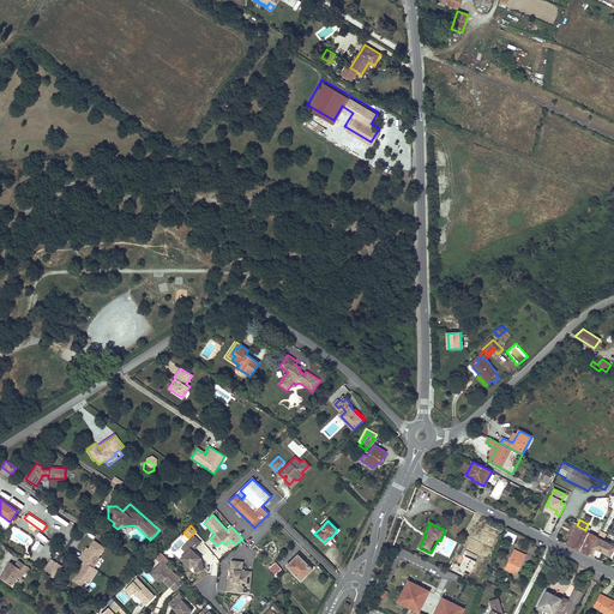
[(613,545),(585,530),(577,525),(571,535),(567,545),(591,557),(596,549),(611,557),(613,549),(613,545)]
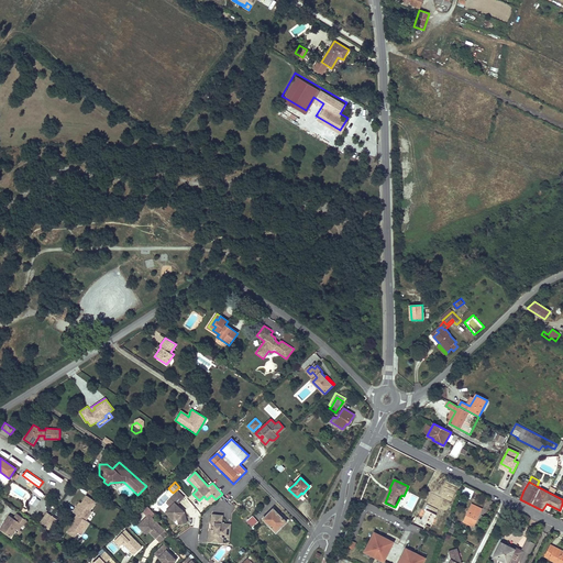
[(187,521),(185,511),(180,507),(179,508),(177,506),(178,505),(177,504),(184,497),(178,490),(166,501),(170,506),(165,510),(174,520),(176,518),(177,519),(178,523),(187,521)]
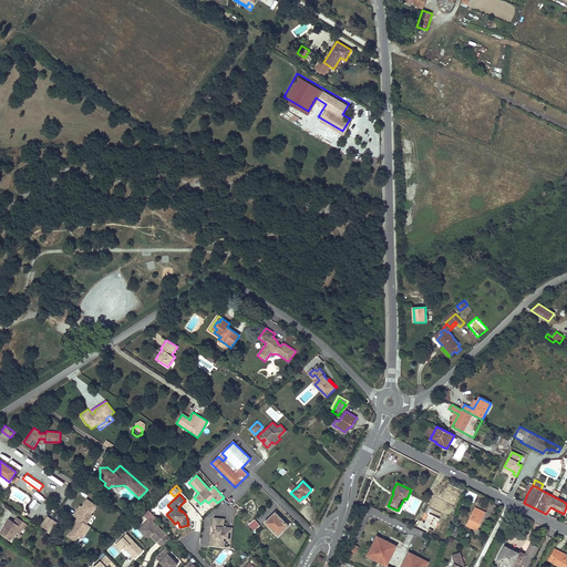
[(98,506),(88,500),(83,506),(80,512),(79,511),(75,515),(79,518),(76,522),(78,523),(74,528),(70,536),(76,540),(80,535),(83,537),(91,526),(88,524),(93,516),(92,515),(98,506)]
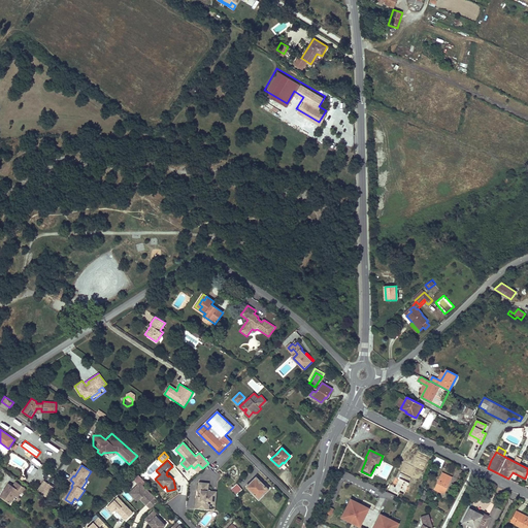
[(442,473),(434,489),(443,494),(452,477),(442,473)]
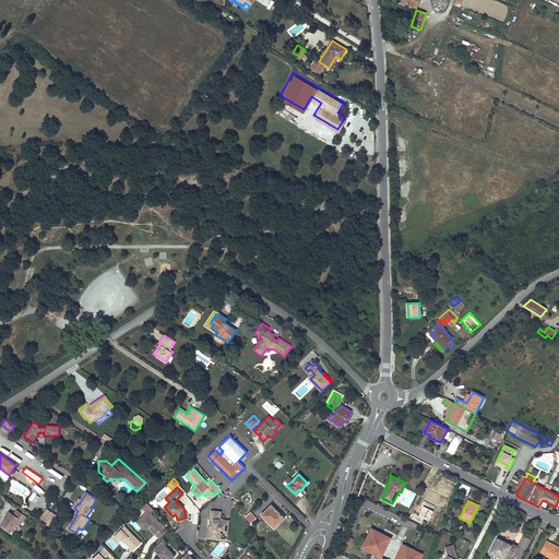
[(285,518),(271,504),(261,515),(273,526),(278,521),(280,522),(285,518)]
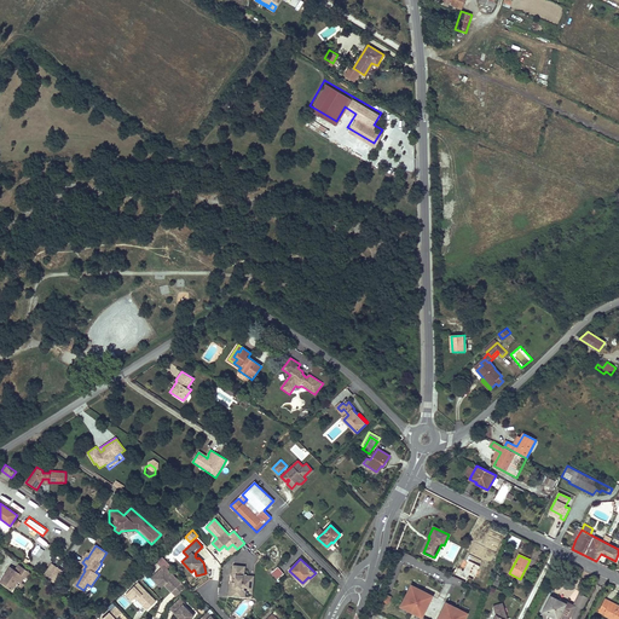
[(458,568),(453,577),(466,583),(469,578),(473,580),(480,566),(469,561),(463,572),(458,568)]
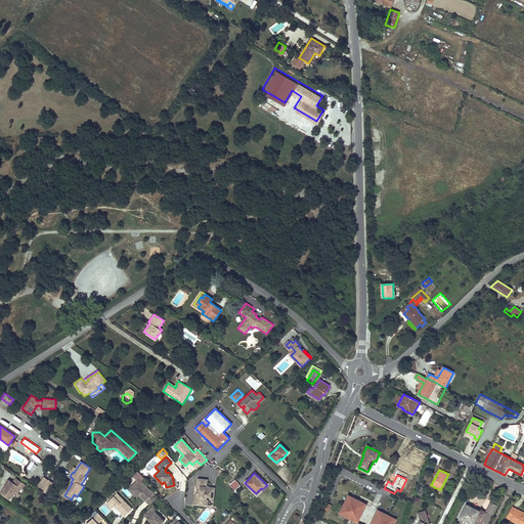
[(48,491),(53,482),(43,476),(38,485),(48,491)]
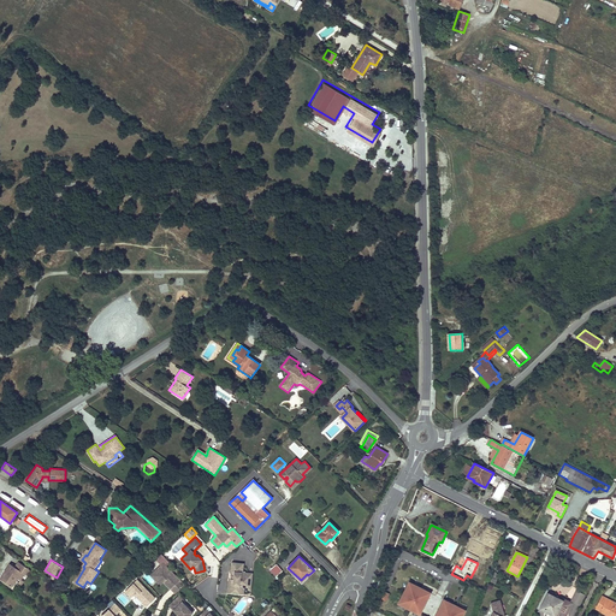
[(164,562),(154,572),(160,578),(159,579),(161,581),(164,580),(165,581),(164,581),(171,588),(172,588),(177,592),(185,585),(164,562)]
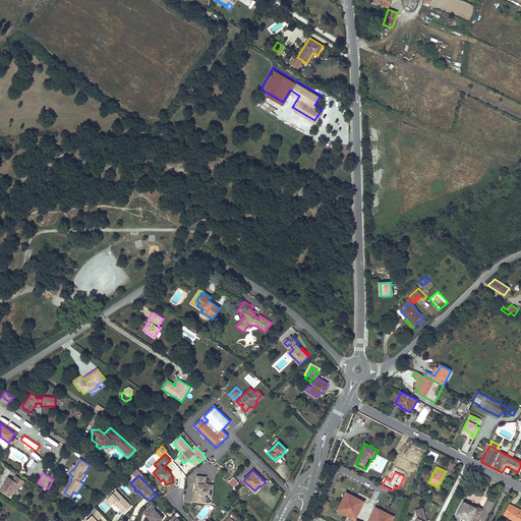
[(206,476),(195,475),(194,485),(197,485),(197,489),(194,489),(193,489),(192,501),(203,502),(204,496),(205,495),(211,495),(212,483),(206,483),(206,476)]
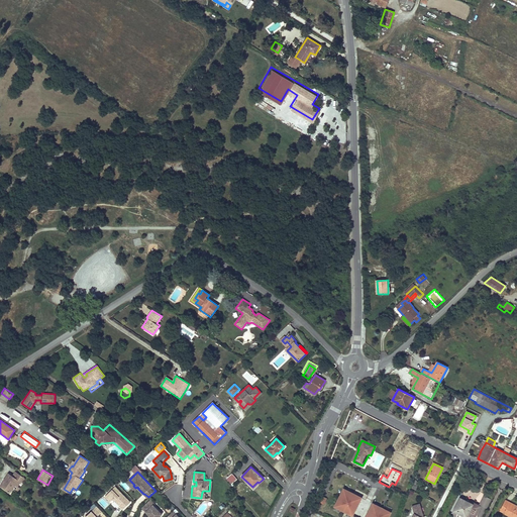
[(26,480),(16,473),(13,477),(9,474),(5,480),(7,481),(5,484),(3,483),(1,487),(10,494),(13,490),(16,486),(18,487),(21,483),(23,484),(26,480)]
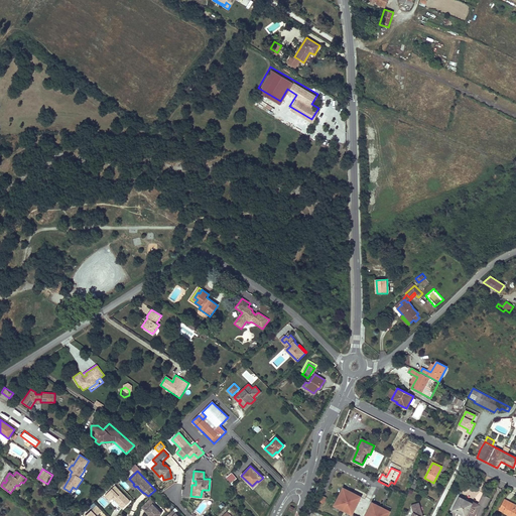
[(227,475),(226,476),(232,483),(236,478),(232,473),(228,476),(227,475)]
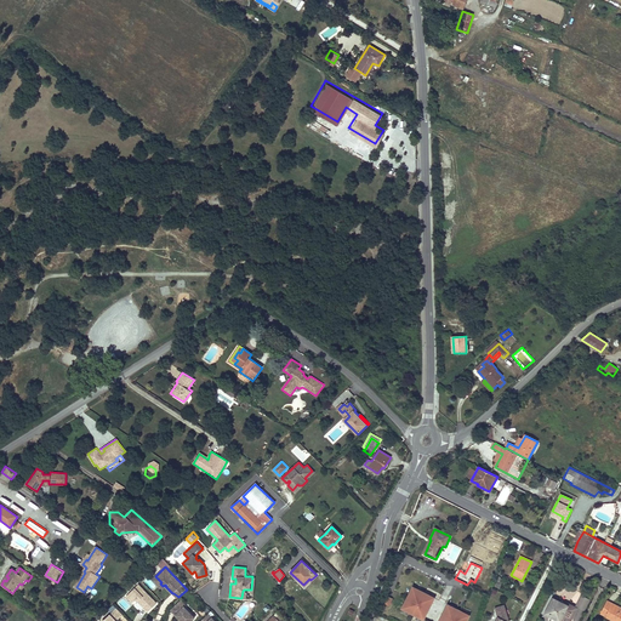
[(161,582),(155,576),(152,580),(163,590),(165,586),(166,586),(165,585),(163,586),(160,584),(161,582)]
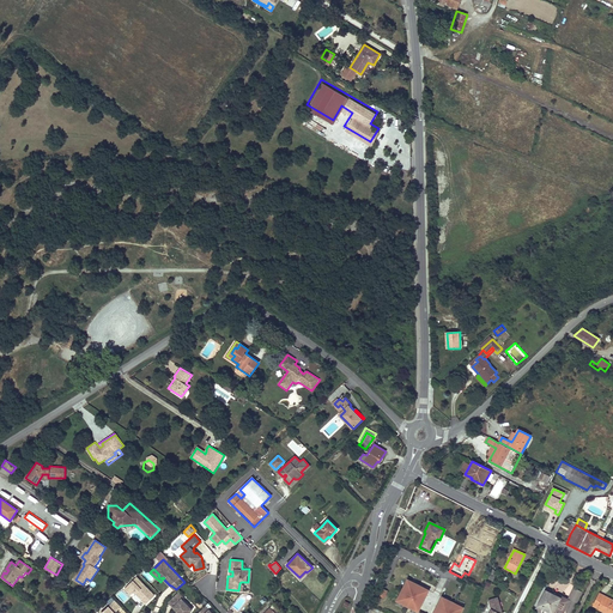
[(252,570),(249,569),(248,582),(241,582),(240,583),(238,590),(242,592),(243,587),(249,587),(252,570)]
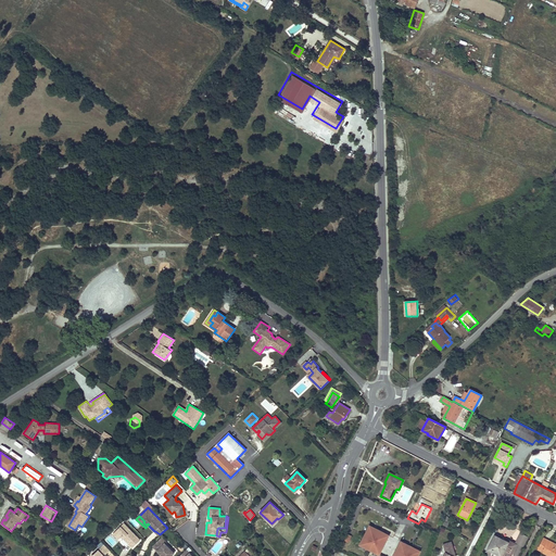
[(136,536),(126,525),(123,528),(121,526),(113,533),(118,539),(122,536),(133,547),(139,542),(135,538),(136,536)]
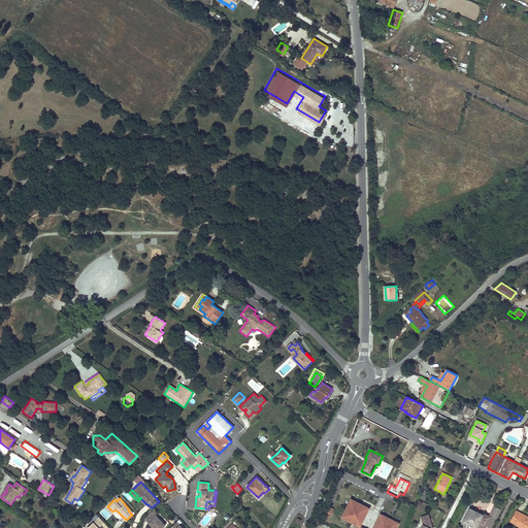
[(369,508),(352,499),(342,518),(360,527),(369,508)]
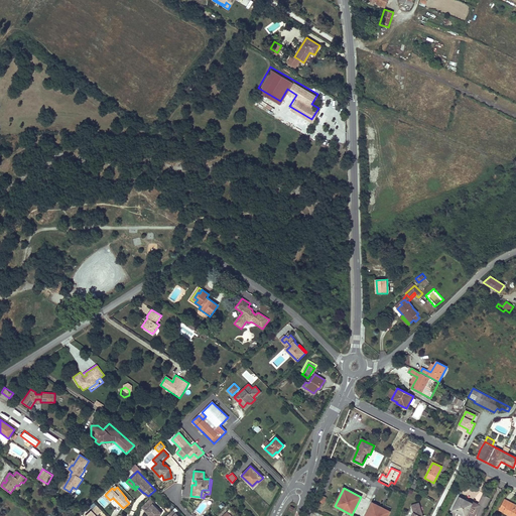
[(471,503),(459,497),(453,510),(465,515),(466,515),(467,515),(474,515),(479,506),(472,502),(471,503)]
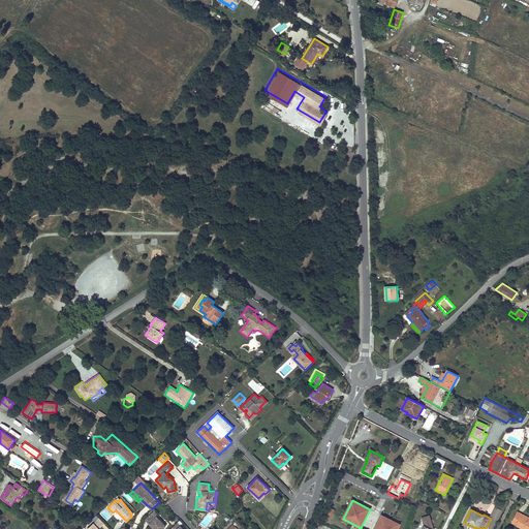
[(154,511),(145,521),(153,528),(154,528),(155,528),(162,528),(165,527),(156,518),(158,516),(154,511)]
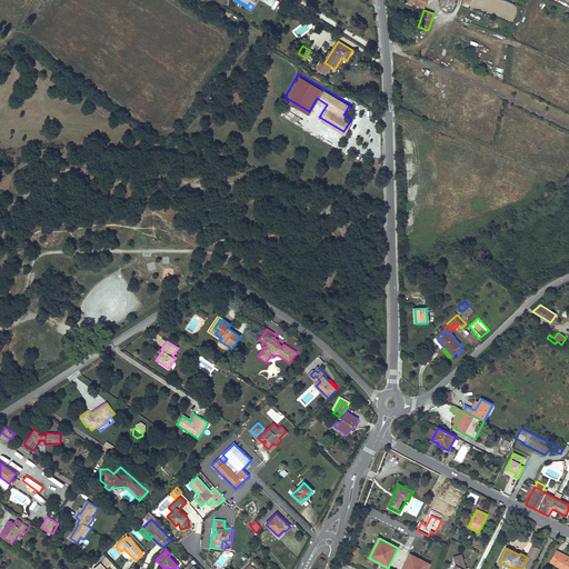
[(555,566),(560,568),(568,568),(568,559),(559,555),(560,552),(556,550),(550,562),(555,565),(555,566)]
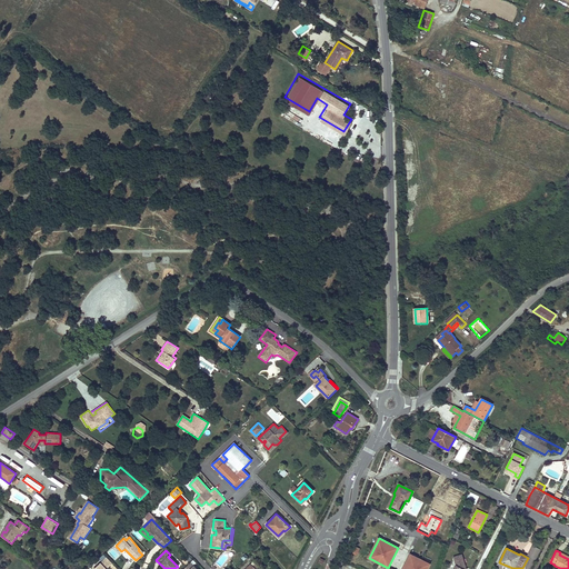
[(249,557),(246,555),(237,562),(239,566),(249,557)]
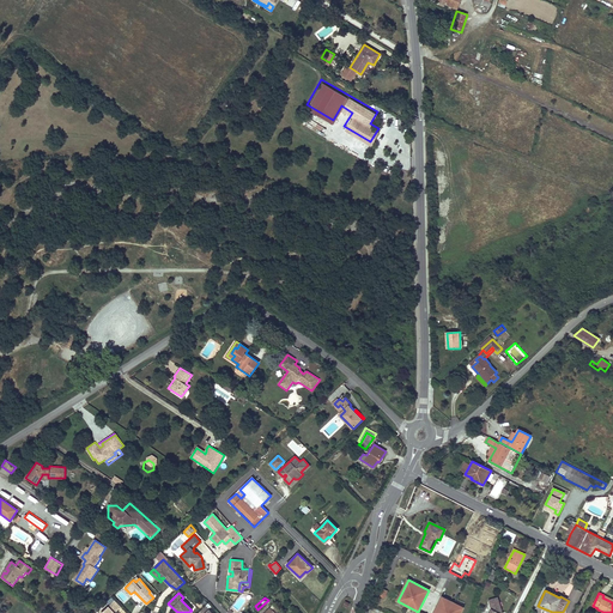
[(460,612),(463,608),(442,598),(434,612),(460,612)]
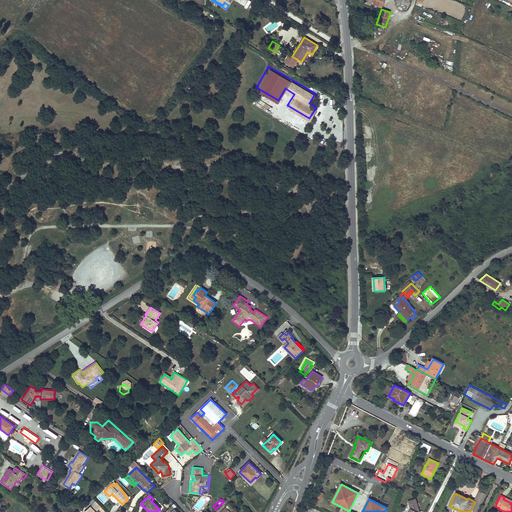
[(96,500),(83,511),(94,511),(96,511),(101,506),(96,500)]
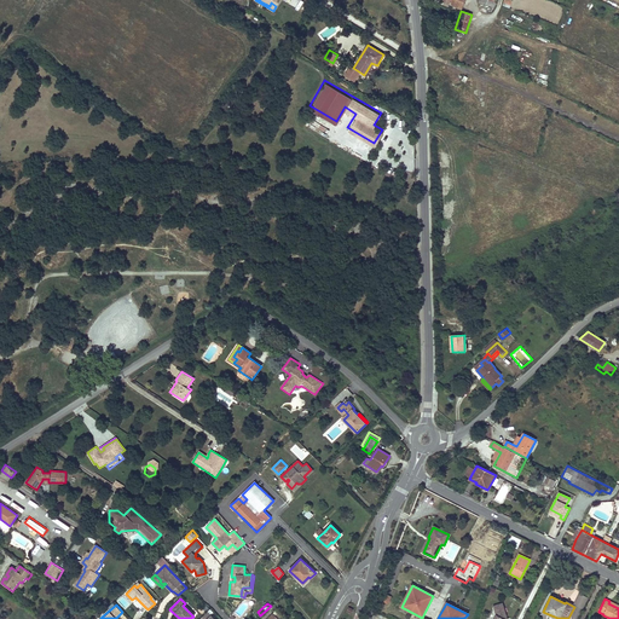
[(501,605),(491,608),(495,617),(492,618),(504,618),(507,617),(501,605)]
